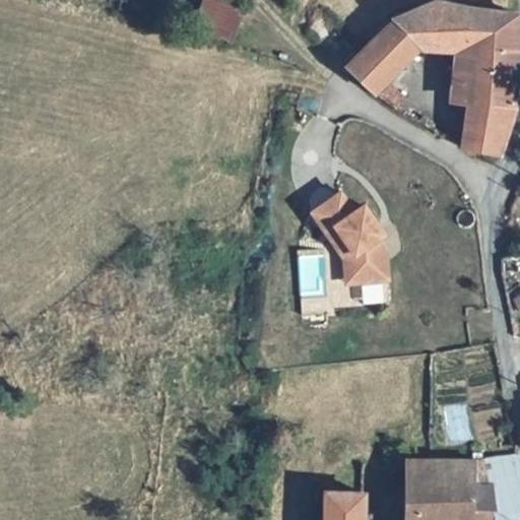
[(199,0),(193,27),(231,37),(240,0),(239,0),(199,0)]
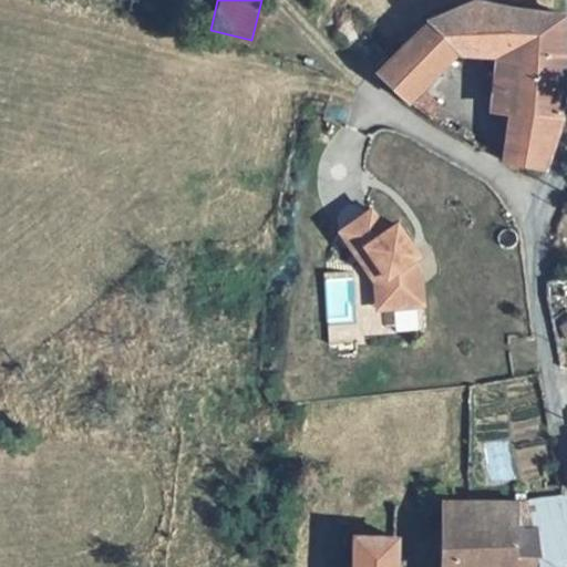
[(562,10),(491,0),(465,0),(430,16),(391,53),(374,69),(404,99),(457,48),(494,53),(493,105),(503,106),(563,112),(562,10)]
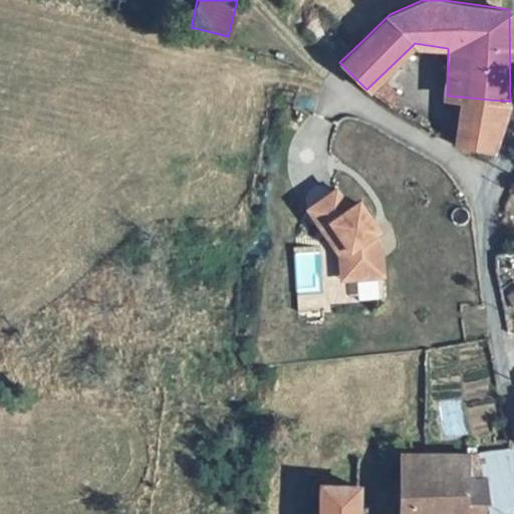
[(449,143),(495,146),(510,101),(456,96),(449,143)]
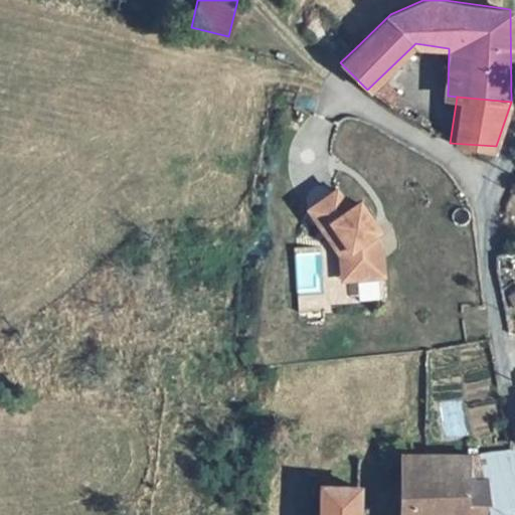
[(338,186),(311,206),(333,238),(341,232),(353,247),(355,276),(385,274),(383,243),(375,232),(369,224),(375,220),(363,189),(346,196),(338,186)]
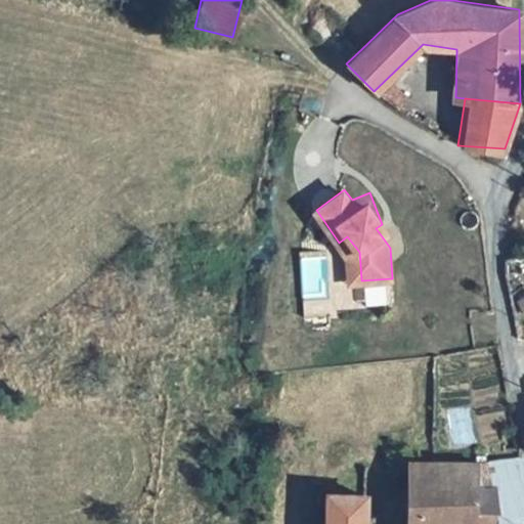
[(382,224),(376,228),(382,236),(388,232),(382,224)]
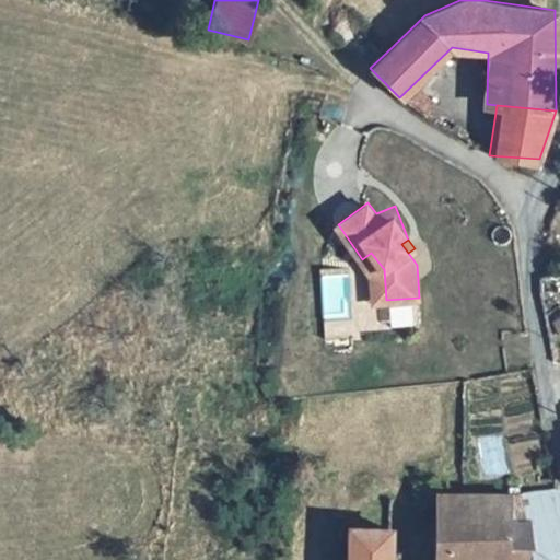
[(371,253),(362,259),(373,275),(374,301),(386,300),(384,269),(371,253)]
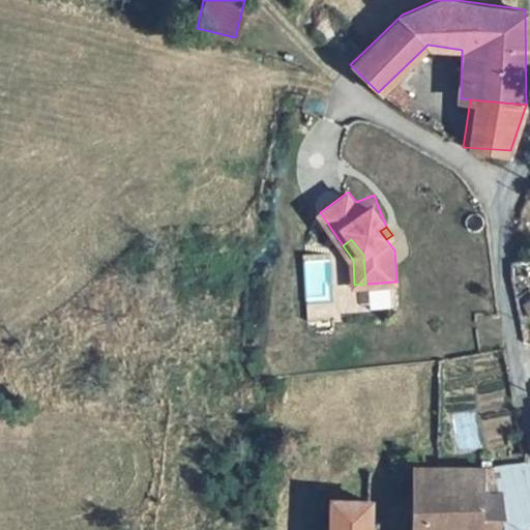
[(505,529),(529,529),(529,461),(527,462),(503,463),(506,493),(503,492),(505,529)]
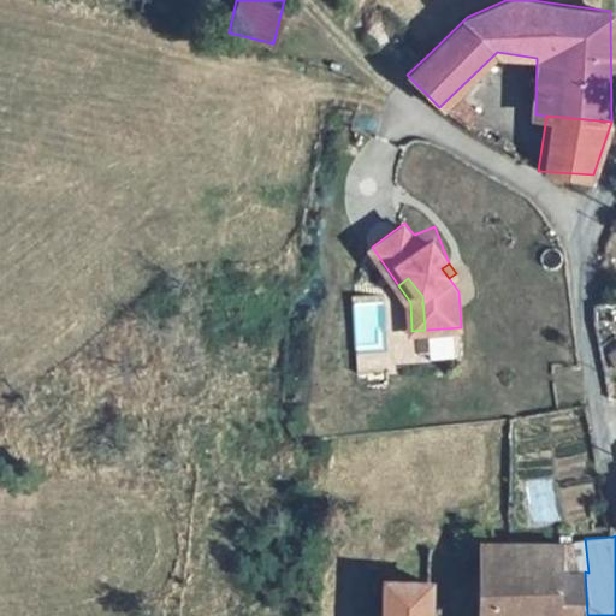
[(523,539),(510,539),(483,539),(483,615),(587,615),(585,572),(561,570),(564,540),(523,539)]
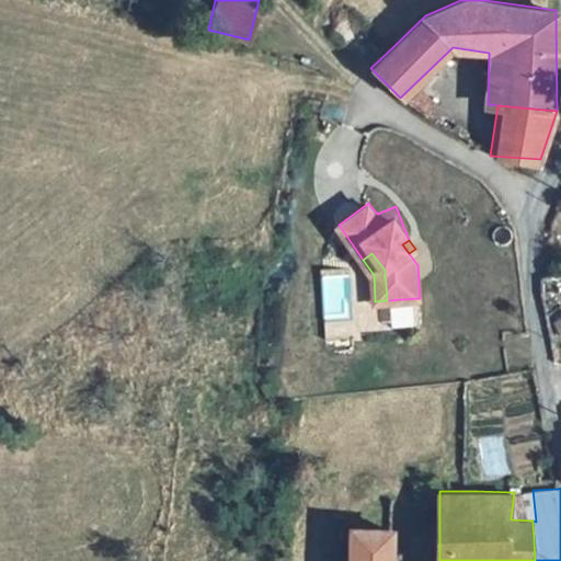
[(351,527),(350,560),(392,560),(395,528),(392,527),(351,527)]
